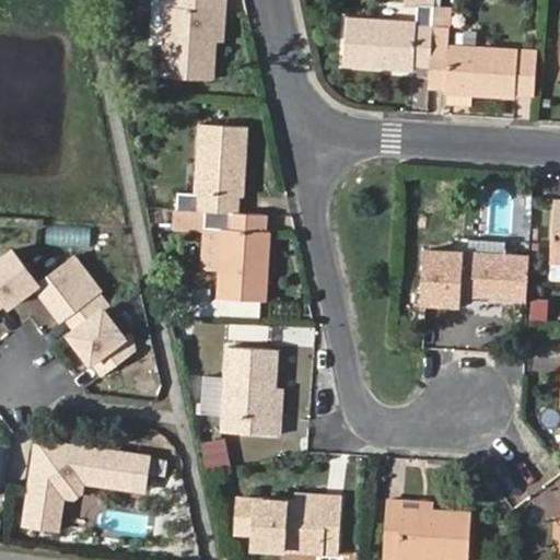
[(217,12),(223,13),(223,0),(166,0),(162,76),(212,80),(214,43),(217,12)]
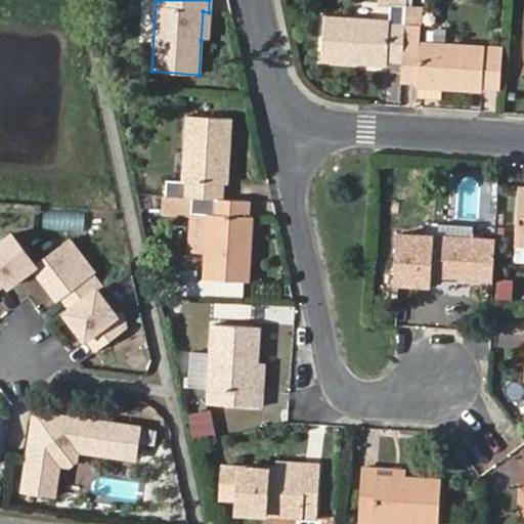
[(405,26),(406,0),(385,0),(386,6),(391,6),(390,19),(324,16),(321,62),(386,67),(387,61),(402,62),(405,26)]
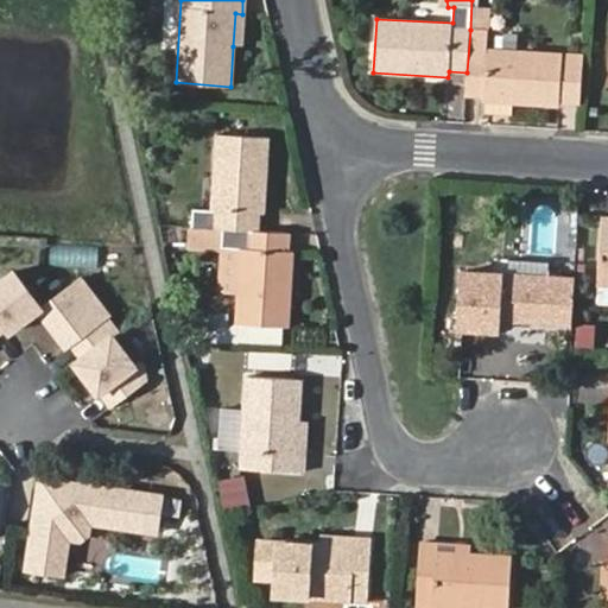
[(467,73),(466,95),(483,96),(483,102),(561,106),(563,55),(487,50),(487,31),(470,30),(467,73)]
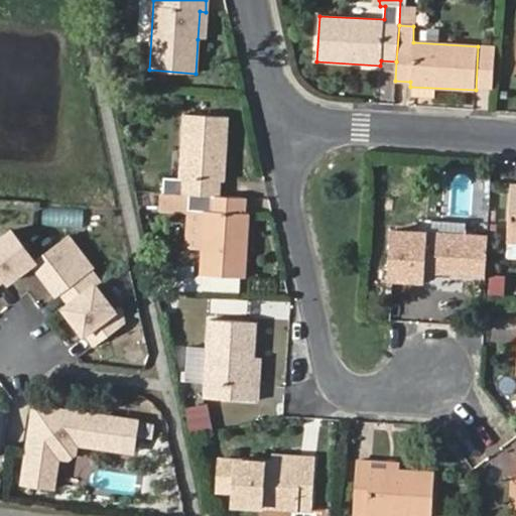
[(481,46),(481,85),(493,85),(494,46),(481,46)]
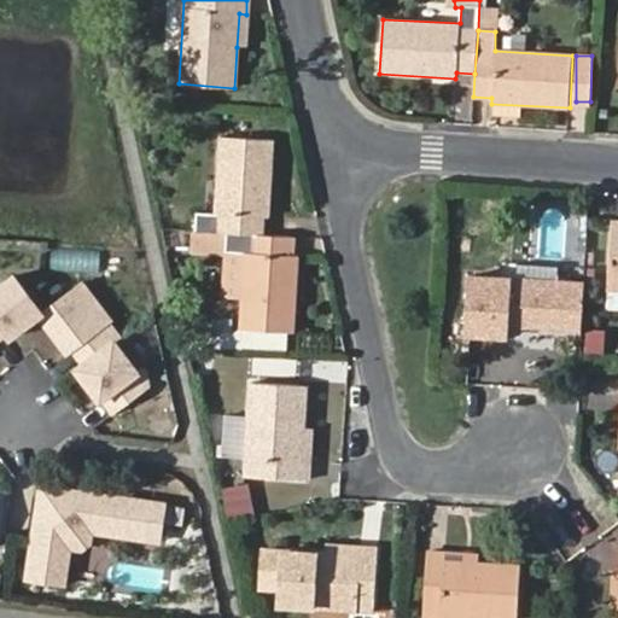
[(196,213),(194,231),(217,232),(263,234),(264,216),(268,217),(272,141),(220,138),(214,213),(196,213)]
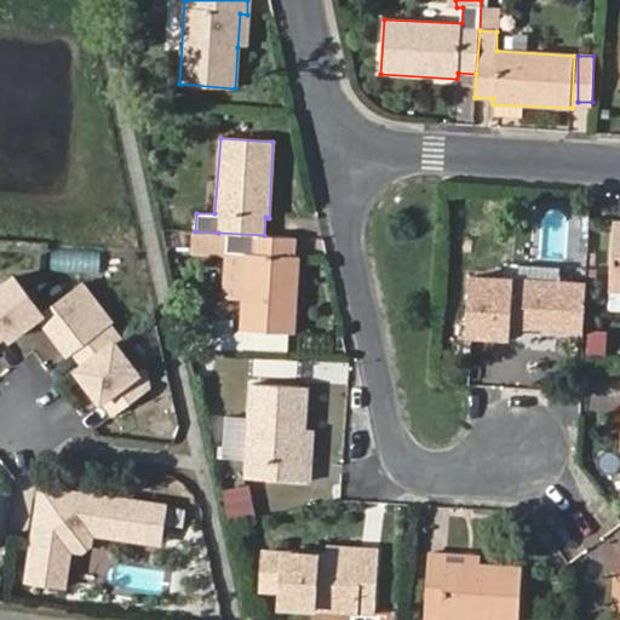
[(619,222),(612,222),(607,290),(606,306),(619,306),(619,222)]
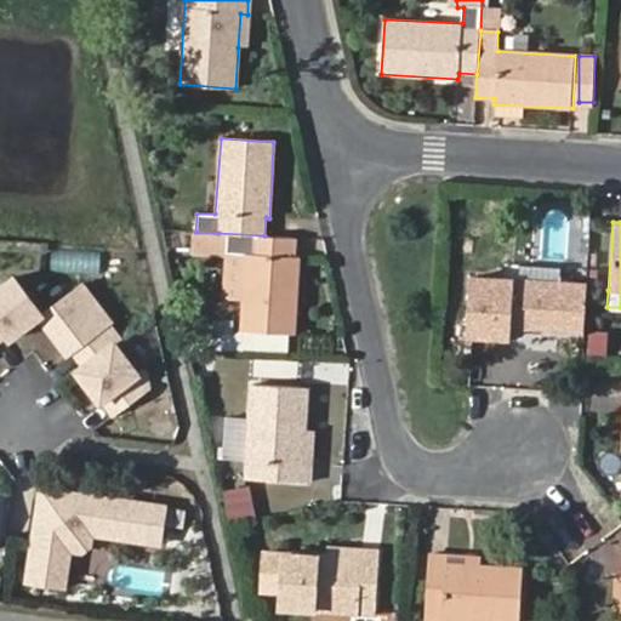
[(218,233),(195,232),(194,249),(216,251),(218,233)]
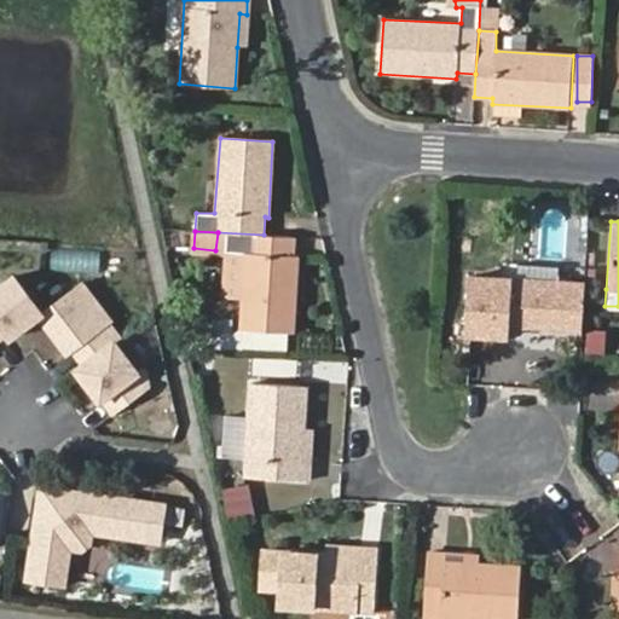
[(294,236),(264,235),(218,232),(215,250),(227,252),(244,253),(242,301),(241,330),(293,333),(298,255),(293,254),(294,236)]
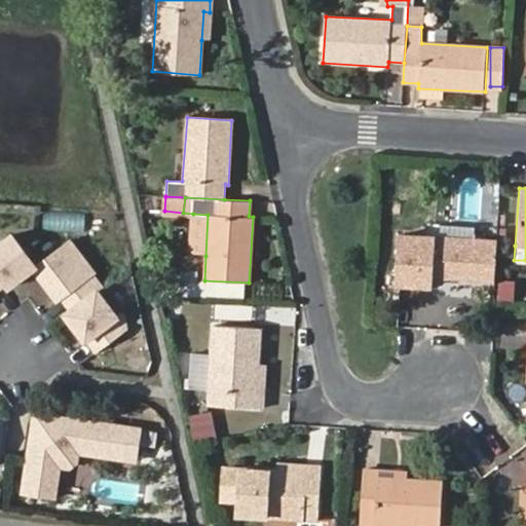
[(191,255),(205,256),(208,215),(193,214),(191,255)]
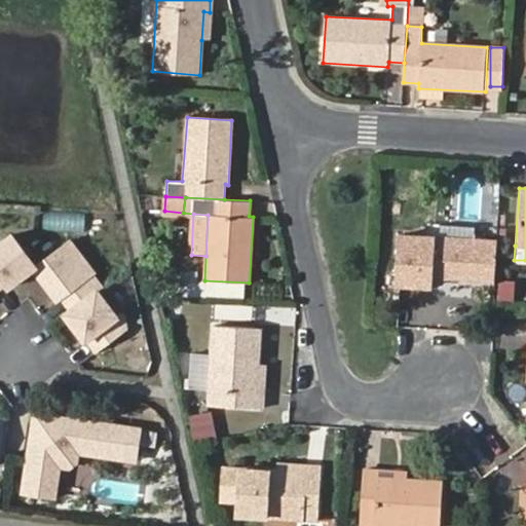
[(0,288),(10,280),(13,285),(36,267),(61,300),(67,295),(75,307),(69,311),(90,339),(95,336),(104,348),(134,326),(128,312),(126,309),(120,313),(102,289),(106,286),(97,273),(99,271),(73,237),(39,263),(15,232),(0,243),(0,288)]
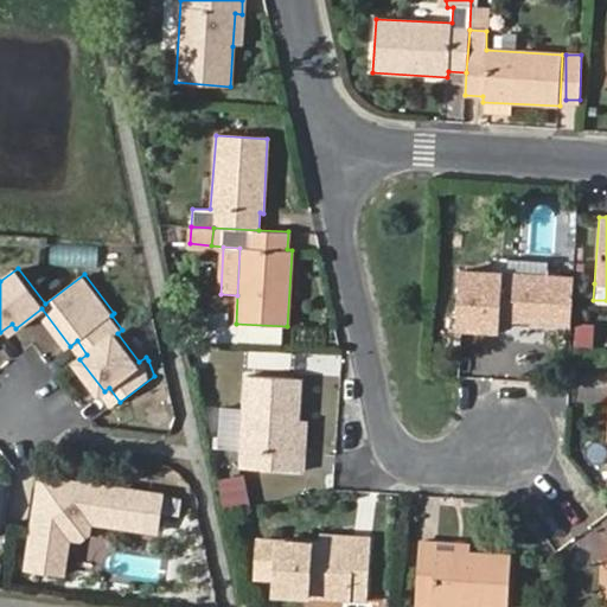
[(572,324),(574,278),(459,272),(457,313),(454,327),(499,331),(500,319),(572,324)]
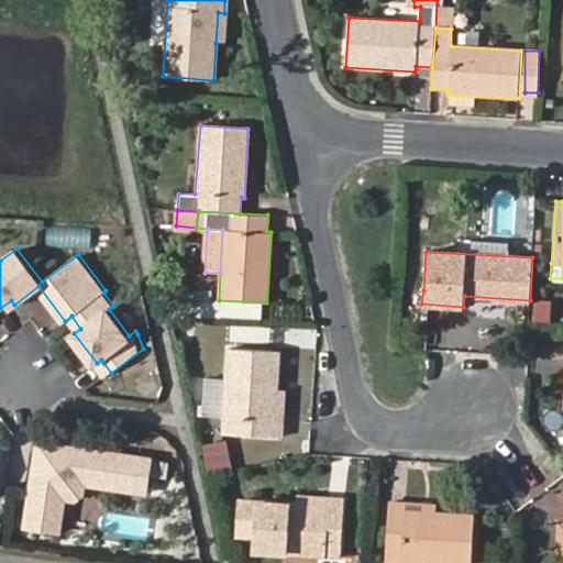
[(275,420),(276,390),(279,353),(228,349),(223,433),(282,438),(282,421),(275,420)]
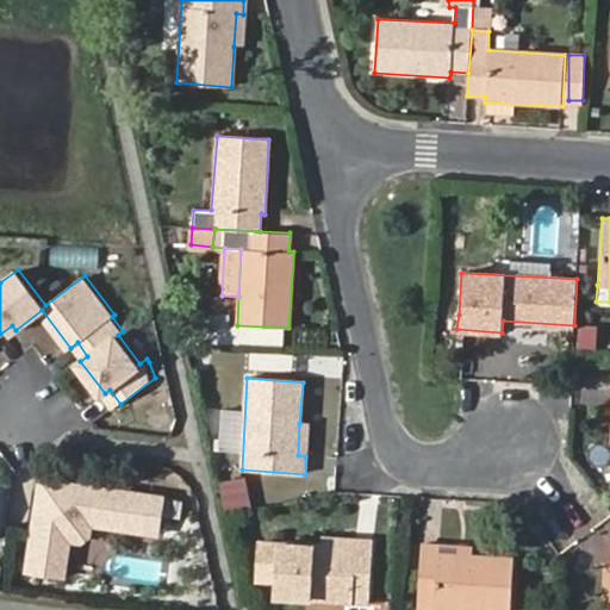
[(307,423),(299,423),(298,455),(305,456),(307,423)]
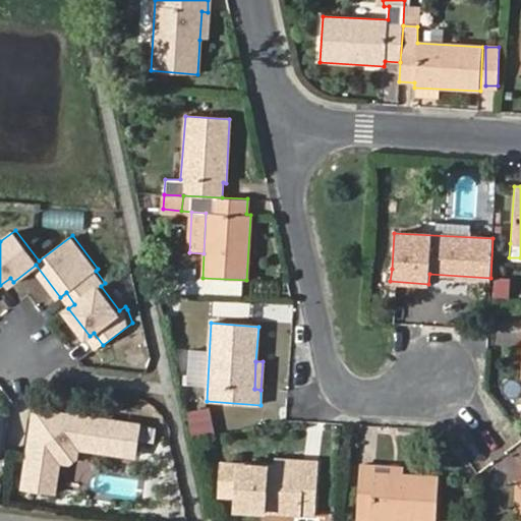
[(36,406),(23,485),(55,490),(60,459),(70,461),(77,455),(78,446),(125,453),(127,443),(137,444),(140,422),(36,406)]
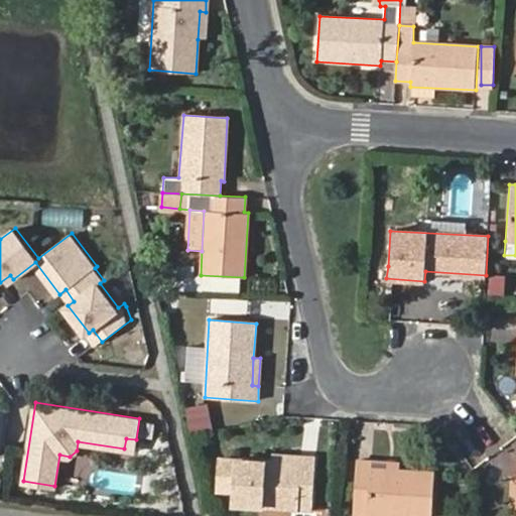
[(187,405),(188,429),(213,428),(211,403),(187,405)]
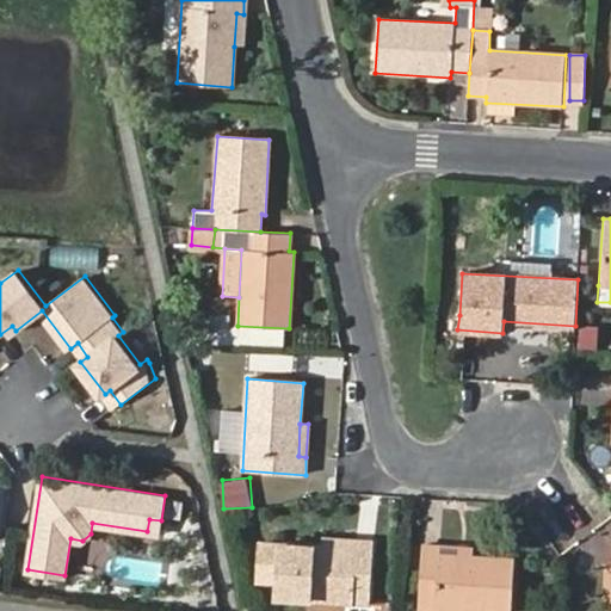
[(161,520),(149,519),(147,531),(159,534),(161,520)]
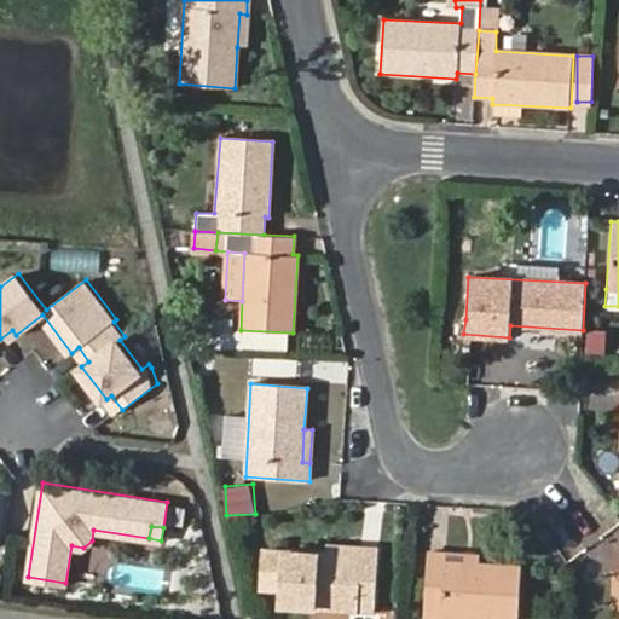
[(327,544),(325,554),(359,555),(360,547),(327,544)]
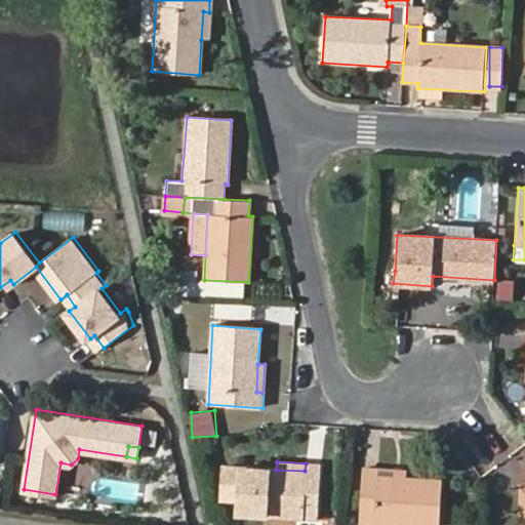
[(305,471),(276,470),(225,467),(221,498),(237,499),(236,514),(318,519),(321,465),(306,463),(305,471)]
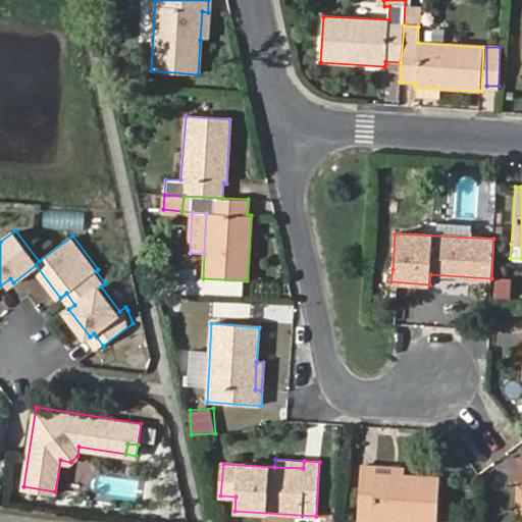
[(375,474),(375,466),(359,465),(357,519),(402,521),(435,521),(439,478),(404,476),(375,474)]
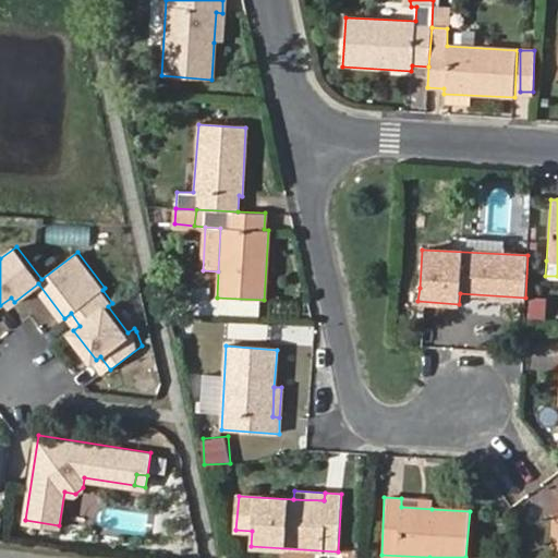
[(432,500),(401,498),(401,507),(432,509),(432,500)]
